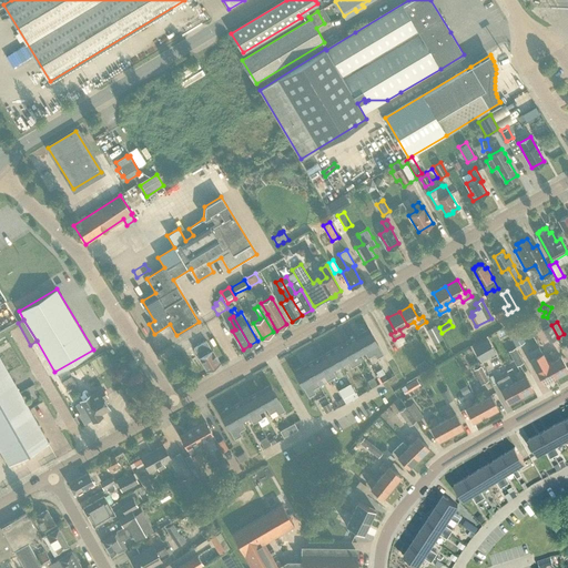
[(516,324),(507,330),(516,345),(517,344),(523,341),(525,341),(520,333),(516,324)]
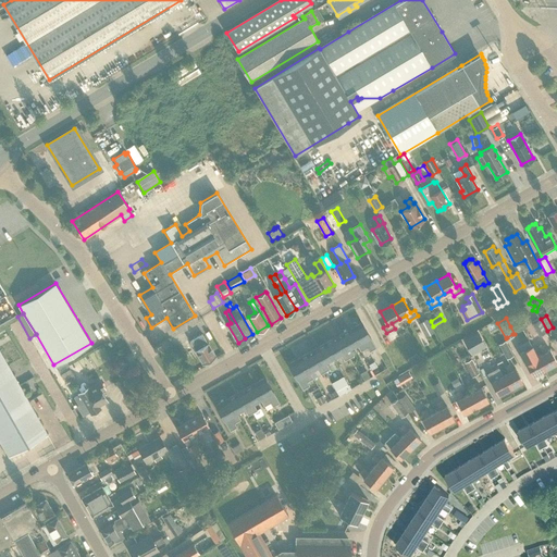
[(433,332),(428,322),(426,319),(418,323),(425,336),(433,332)]
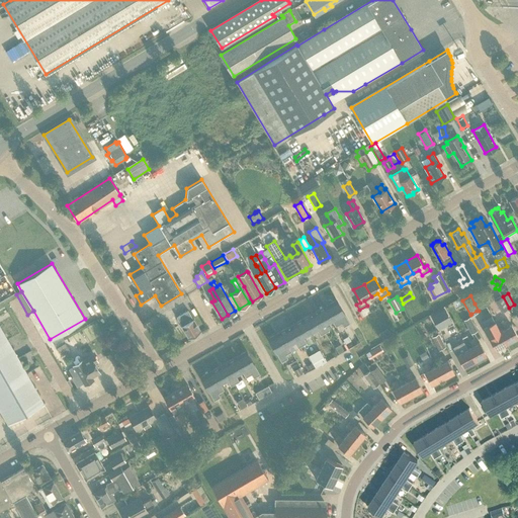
[(502,312),(507,309),(501,296),(495,299),(502,312)]
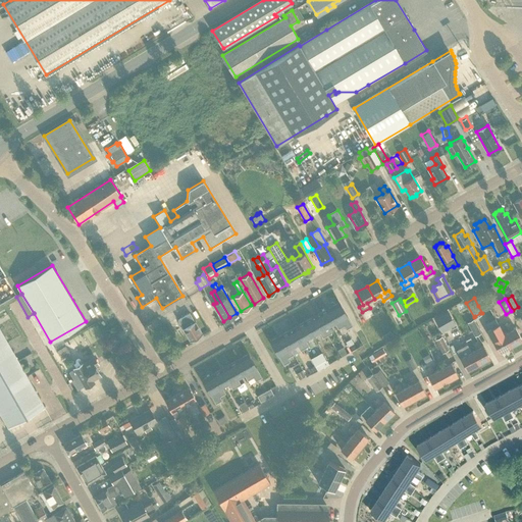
[(340,302),(326,309),(335,324),(337,328),(344,325),(346,329),(353,325),(340,302)]
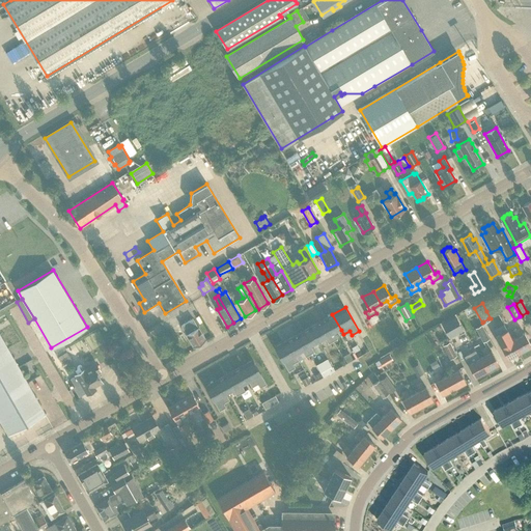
[(332,314),(322,320),(332,340),(337,338),(334,334),(341,330),(332,314)]
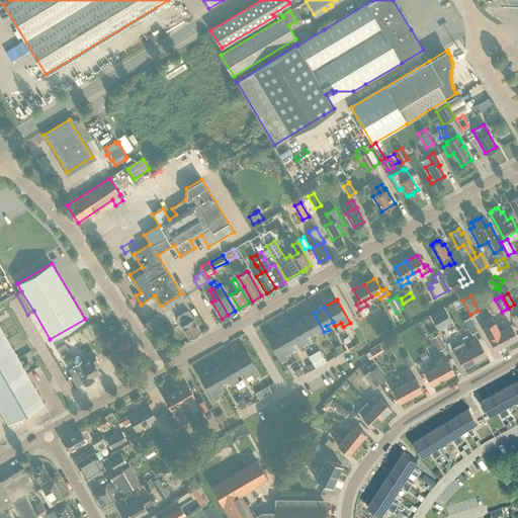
[(444,310),(432,316),(438,329),(451,322),(444,310)]
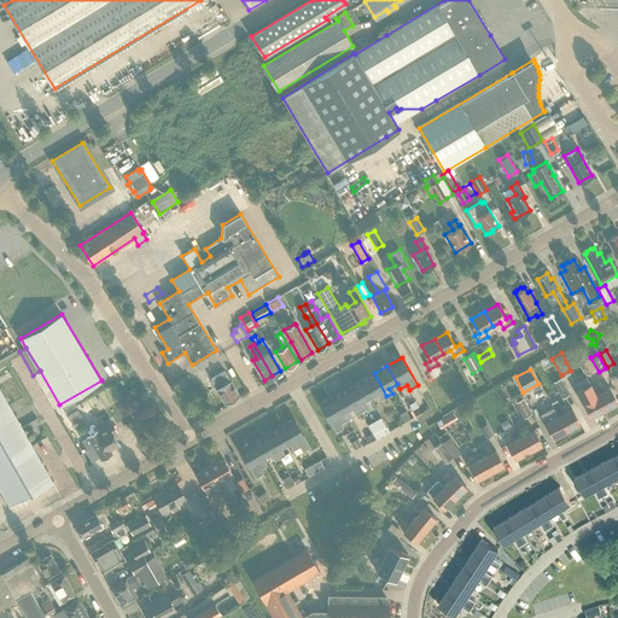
[(226,404),(239,396),(232,383),(232,384),(225,372),(211,379),(226,404)]
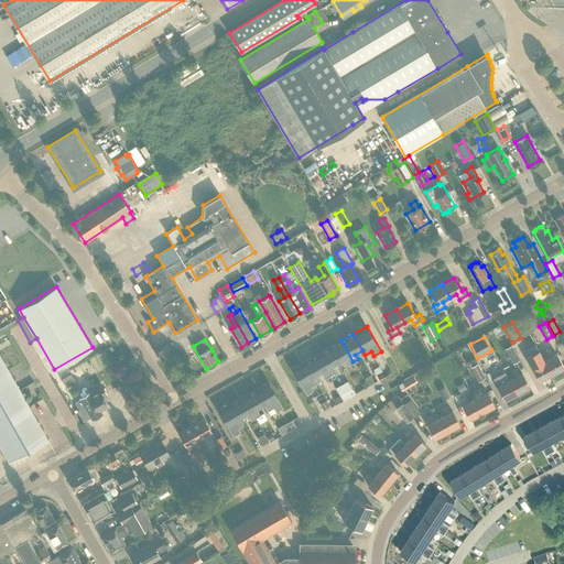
[(342,340),(328,347),(338,364),(346,359),(348,365),(353,361),(342,340)]
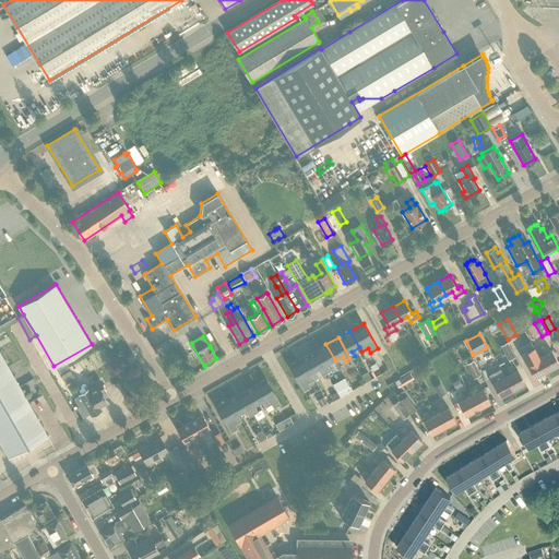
[(335,360),(325,344),(313,351),(325,372),(331,370),(328,365),(335,360)]
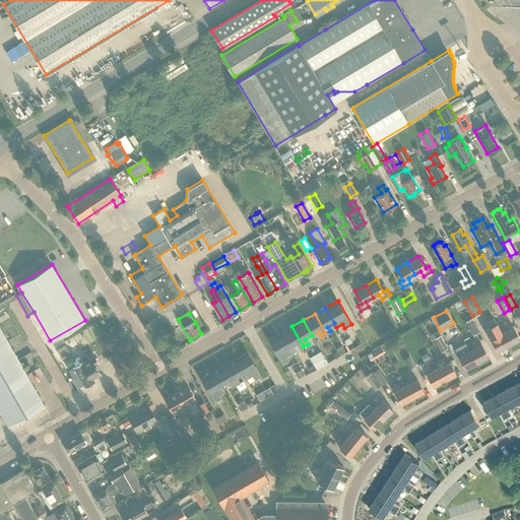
[(473,334),(479,331),(472,320),(467,323),(473,334)]
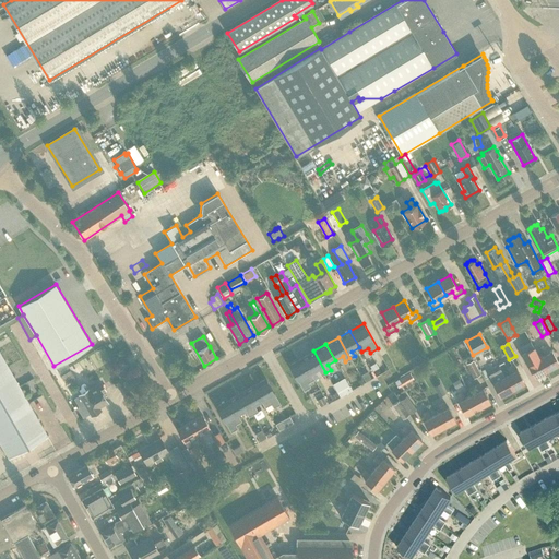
[(545,355),(539,357),(547,370),(558,364),(551,351),(549,352),(546,346),(542,348),(545,355)]
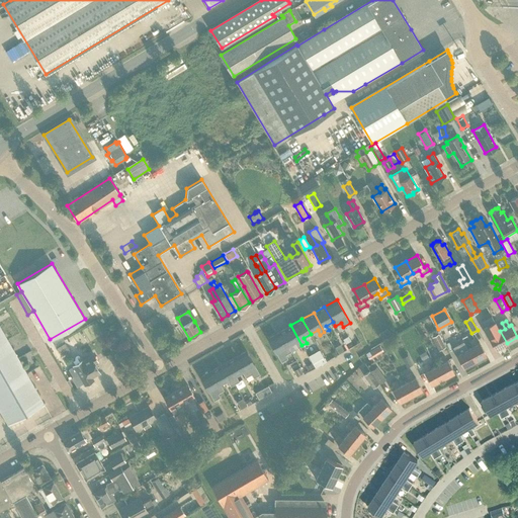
[(495,322),(484,329),(489,338),(495,350),(507,343),(500,331),(495,322)]
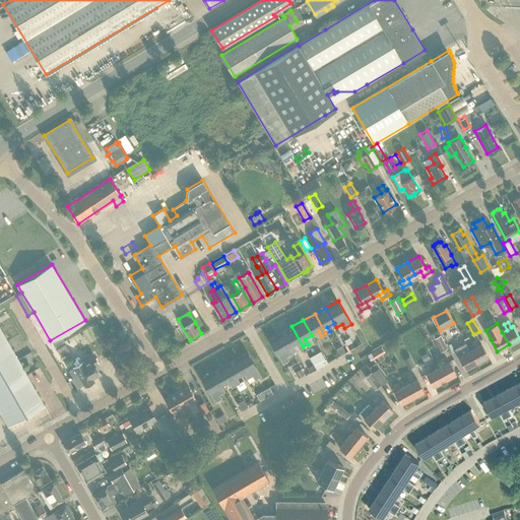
[(0,410),(8,426),(45,405),(0,326),(0,410)]
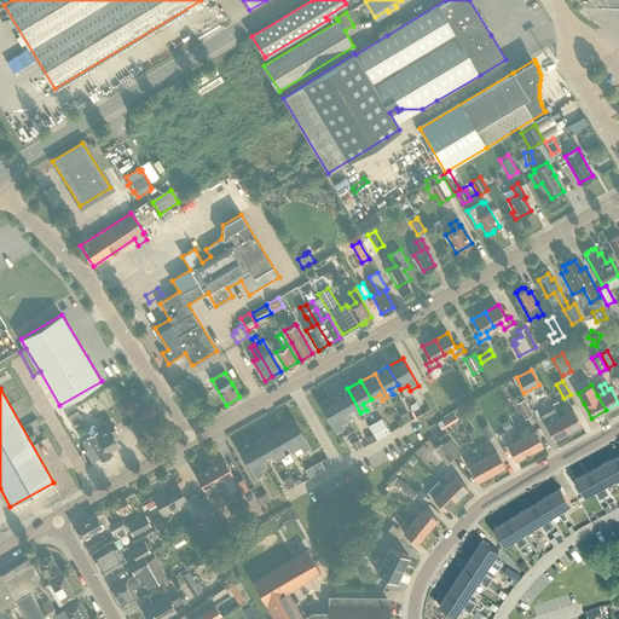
[(347,388),(334,395),(345,415),(352,410),(356,416),(360,412),(347,388)]
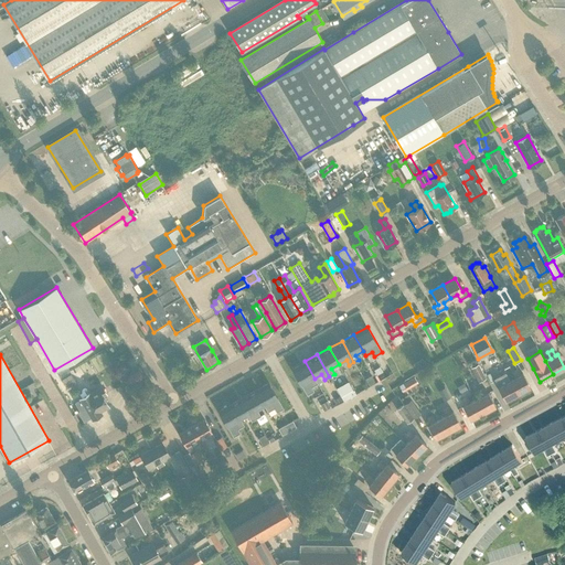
[(422,360),(414,364),(417,372),(426,368),(422,360)]
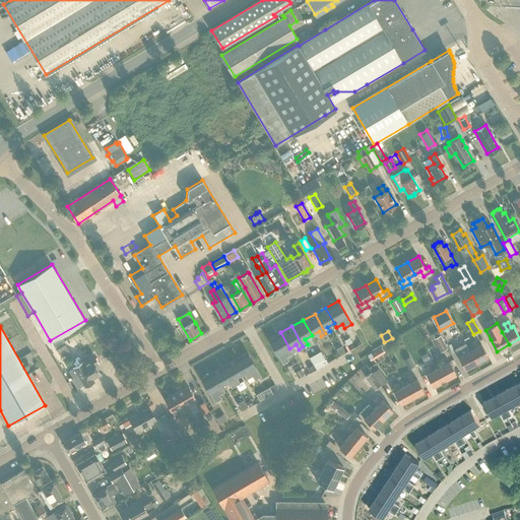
[(289,348),(280,332),(268,339),(281,364),(288,360),(286,355),(293,352),(289,348)]
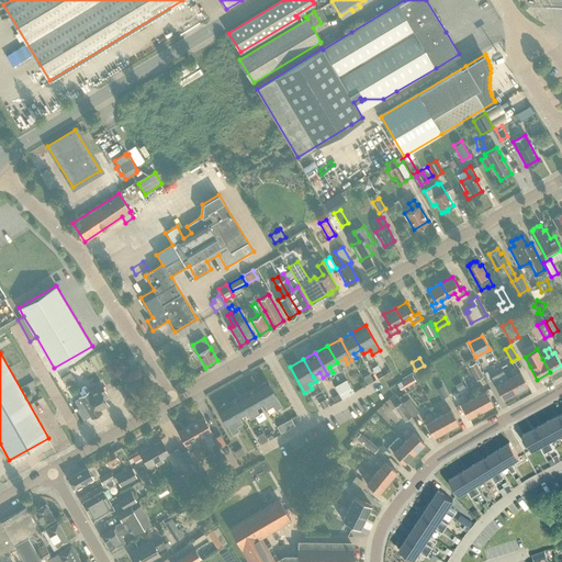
[(483,377),(478,367),(473,359),(467,362),(475,380),(483,377)]
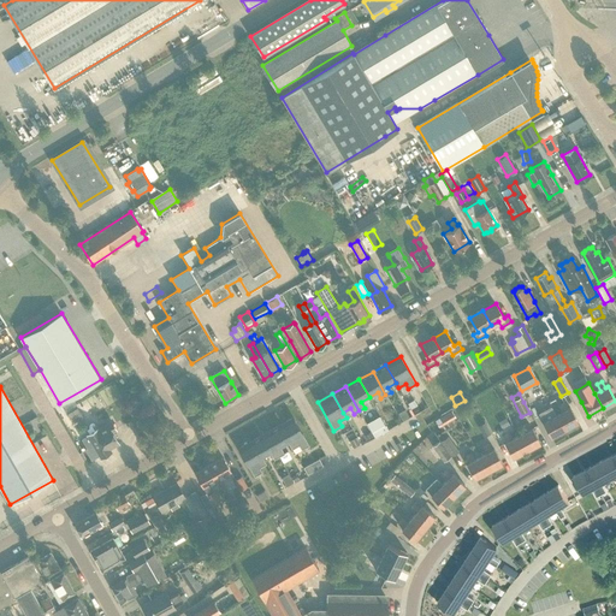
[(414,401),(407,404),(410,410),(418,407),(414,401)]
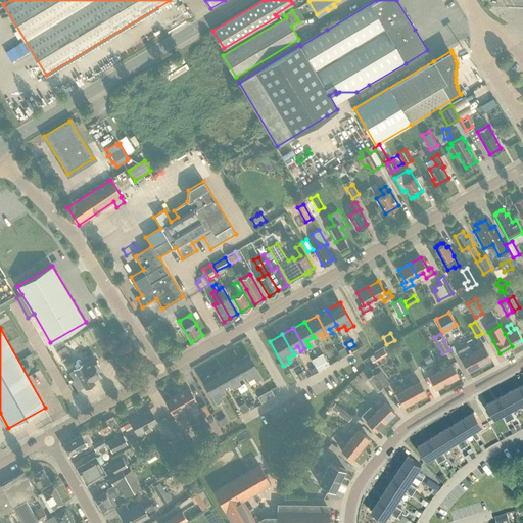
[(64,350),(73,348),(69,341),(62,344),(64,350)]
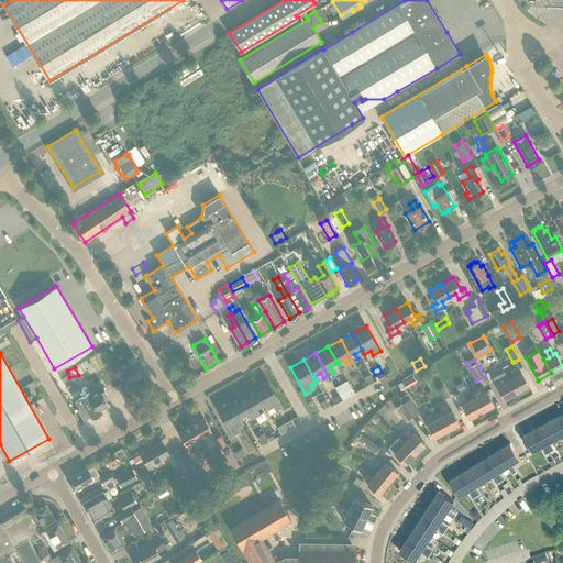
[(514,376),(508,379),(516,393),(528,385),(521,372),(519,374),(516,367),(510,371),(514,376)]
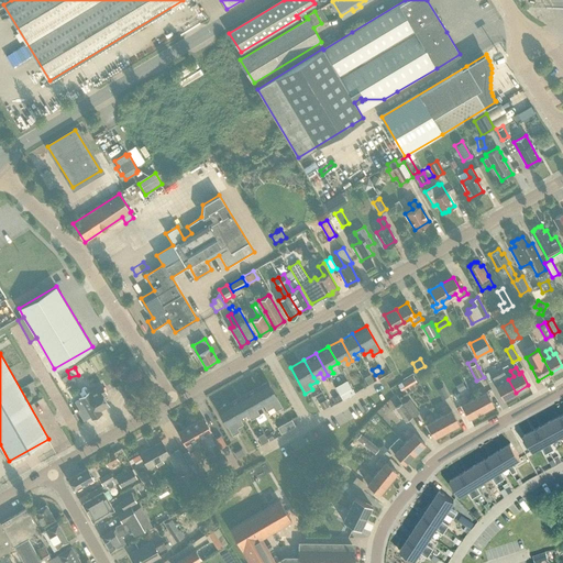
[(130,382),(142,374),(139,368),(127,376),(130,382)]
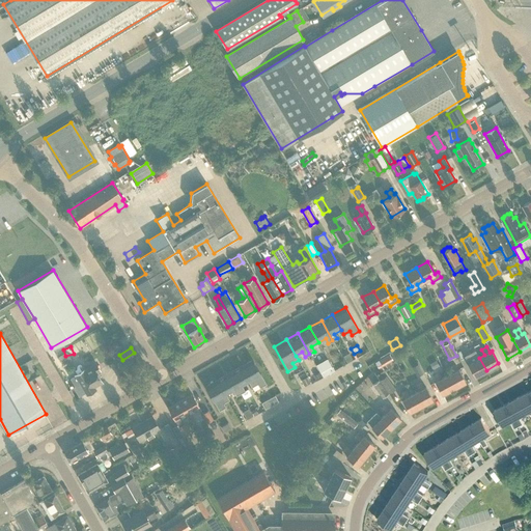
[(476,351),(465,356),(469,363),(468,364),(474,376),(486,370),(479,358),(476,351)]
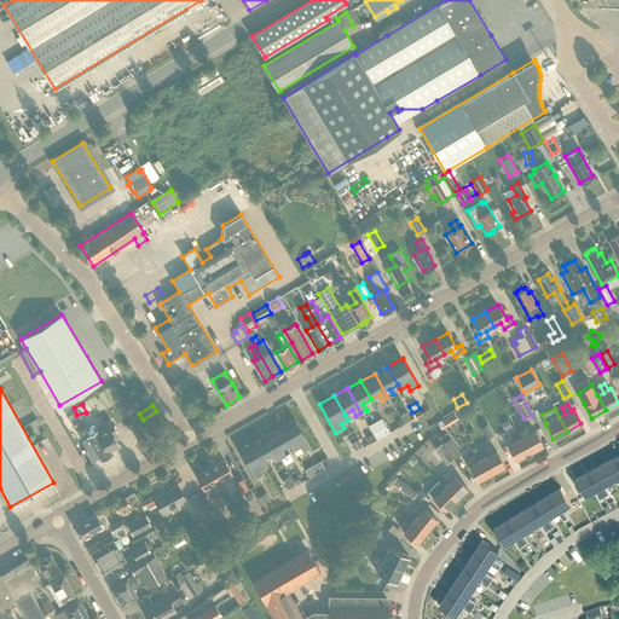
[(405,422),(411,418),(408,412),(401,416),(405,422)]
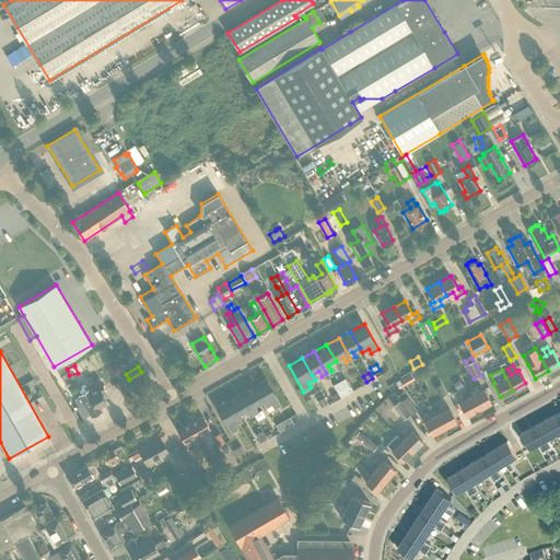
[(267,378),(253,386),(263,403),(266,408),(271,405),(273,408),(281,405),(267,378)]
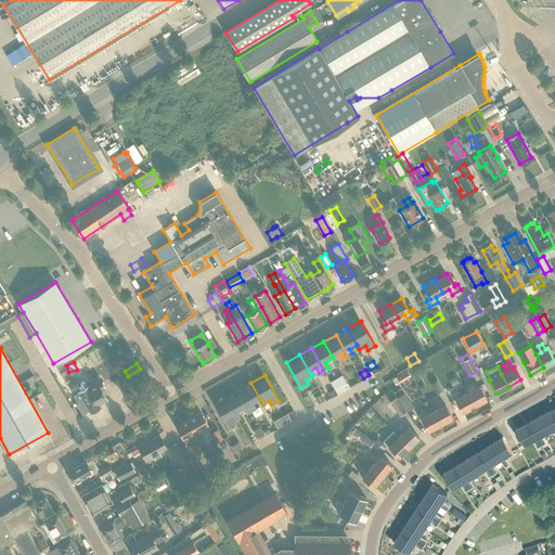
[(110,378),(111,387),(119,386),(120,388),(125,387),(124,376),(110,378)]
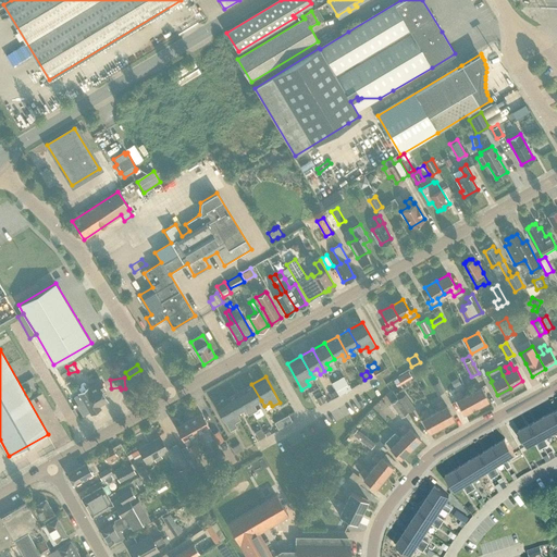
[(89,386),(88,385),(77,392),(78,394),(74,396),(78,405),(77,406),(83,415),(89,411),(90,413),(101,408),(100,405),(108,400),(102,391),(106,390),(100,380),(89,386)]
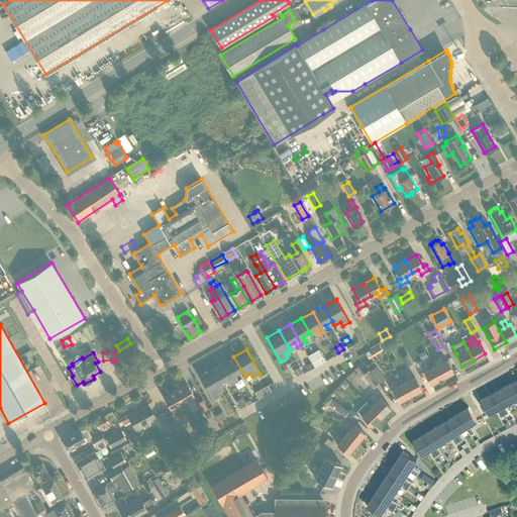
[(406,367),(412,364),(407,354),(401,357),(406,367)]
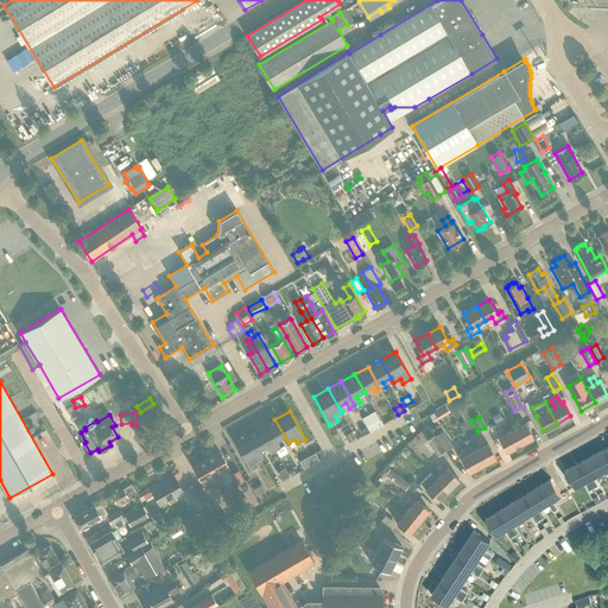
[(518,426),(512,430),(519,444),(533,437),(525,423),(523,424),(519,417),(514,420),(518,426)]
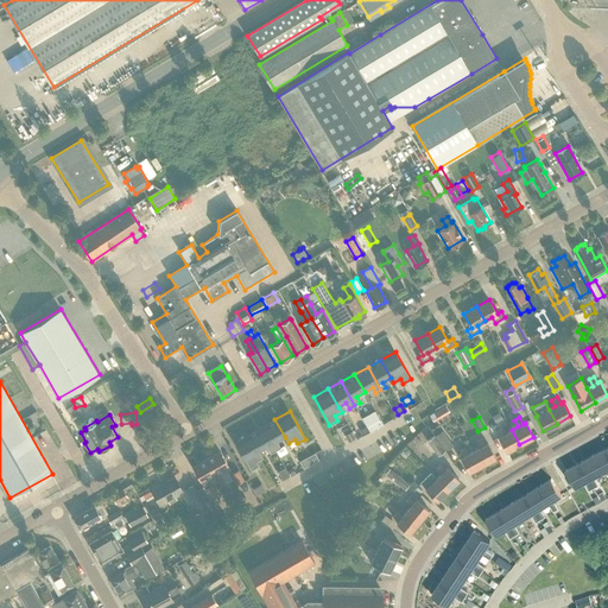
[(274,419),(263,426),(272,444),(276,450),(280,448),(277,441),(285,437),(274,419)]
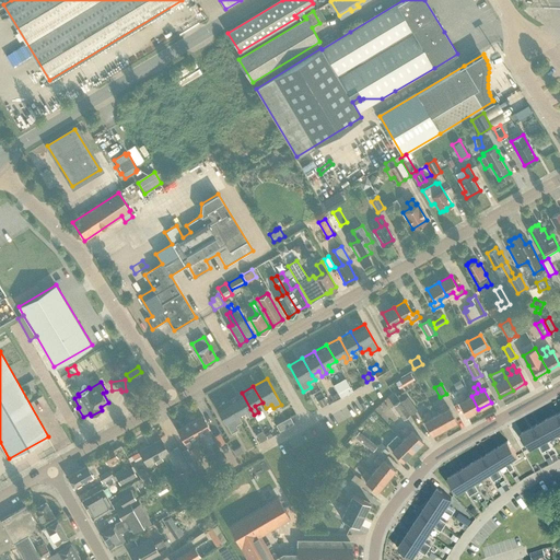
[(395,393),(400,400),(410,413),(417,409),(406,395),(406,396),(400,388),(395,393)]
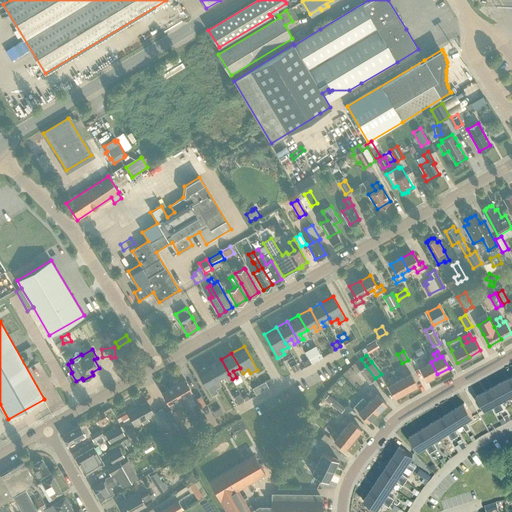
[(221,359),(210,365),(218,380),(225,376),(228,381),(232,379),(229,374),(221,359)]
